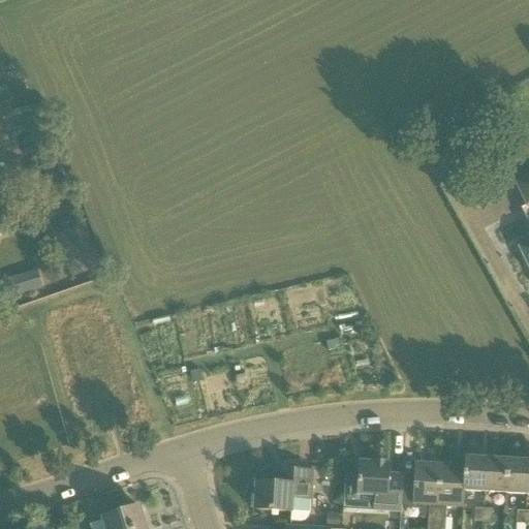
[(527,209),(528,208),(528,175),(515,183),(526,207),(527,209)]
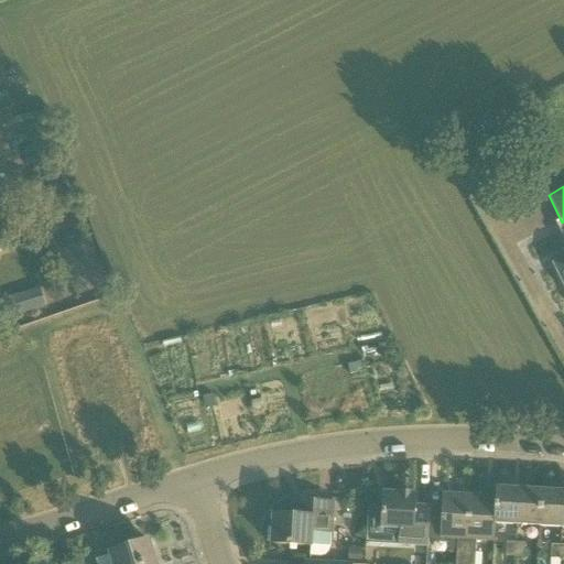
[(563,259),(554,264),(563,284),(563,259)]
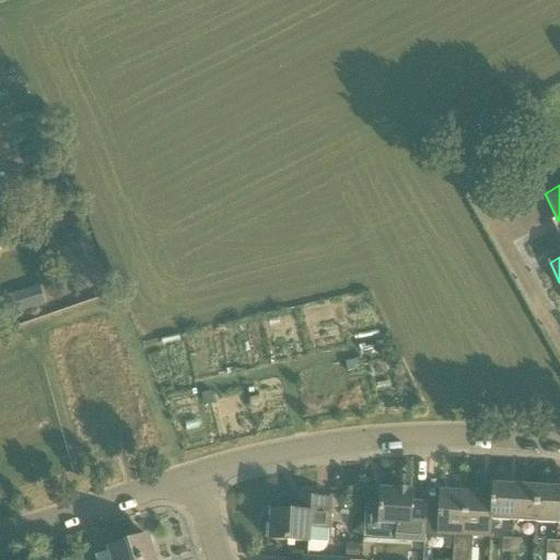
[(39,287),(21,292),(26,311),(46,305),(39,287)]
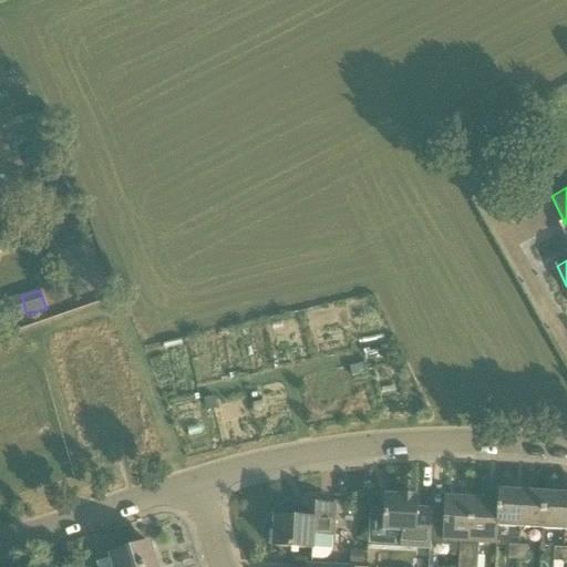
[(501,527),(503,491),(498,491),(498,500),(473,498),(468,566),(476,566),(478,544),(497,545),(498,527),(501,527)]
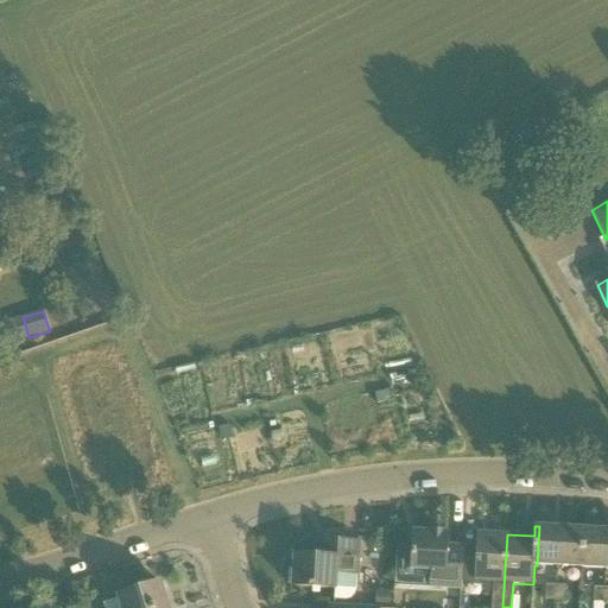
[(568,568),(570,529),(539,526),(537,565),(568,568)]
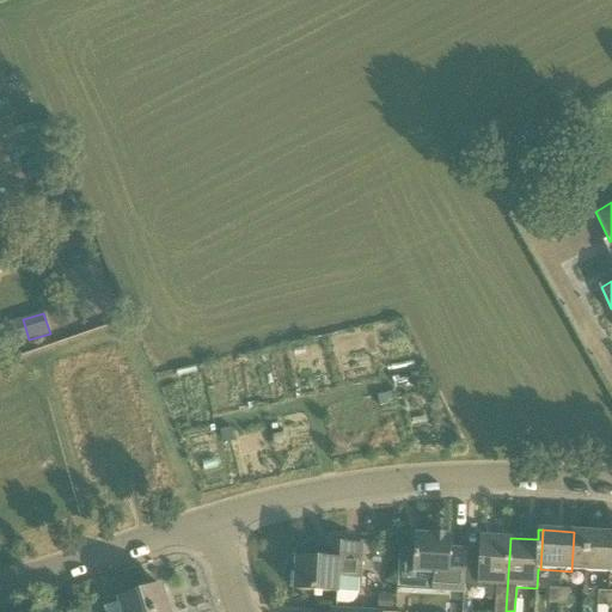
[(603,573),(605,533),(574,532),(571,571),(603,573)]
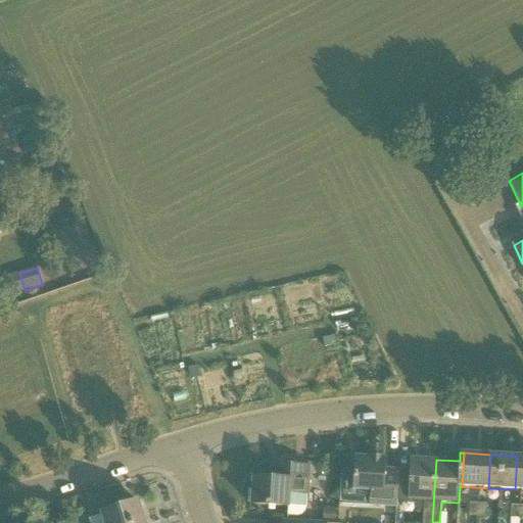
[(381,505),(383,460),(355,458),(354,489),(371,490),(370,505),(381,505)]
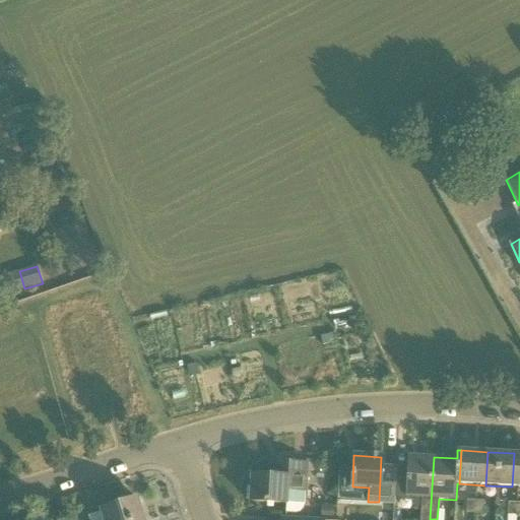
[(430,519),(434,457),(408,456),(407,469),(397,468),(395,497),(406,498),(405,510),(420,511),(419,519),(430,519)]
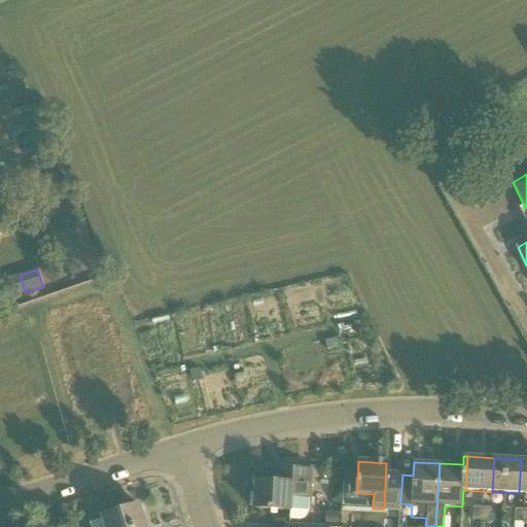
[(399,510),(400,503),(402,475),(387,473),(388,463),(386,463),(384,508),(399,510)]
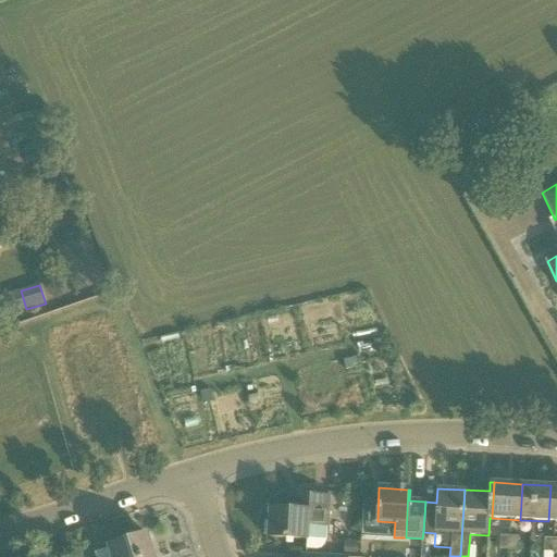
[(327,541),(330,497),(297,495),(296,510),(270,509),(269,537),(308,540),(307,549),(317,551),(321,549),(325,546),(327,541)]
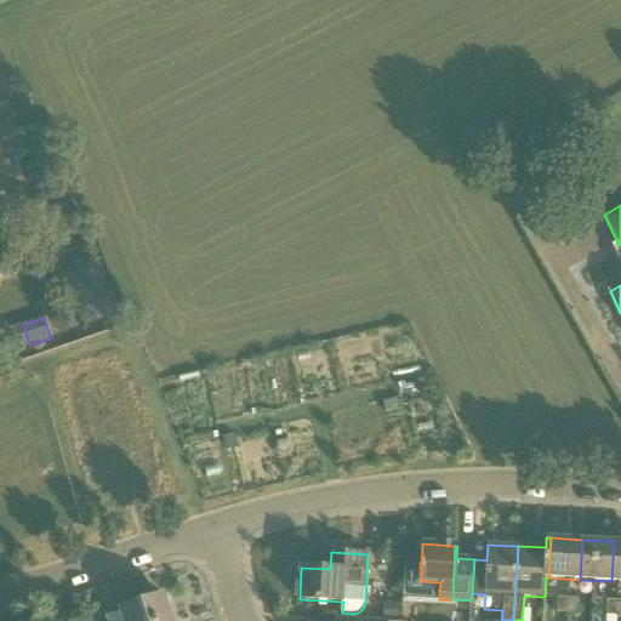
[(171,620),(164,596),(151,600),(146,587),(117,597),(121,609),(120,609),(124,620),(171,620)]
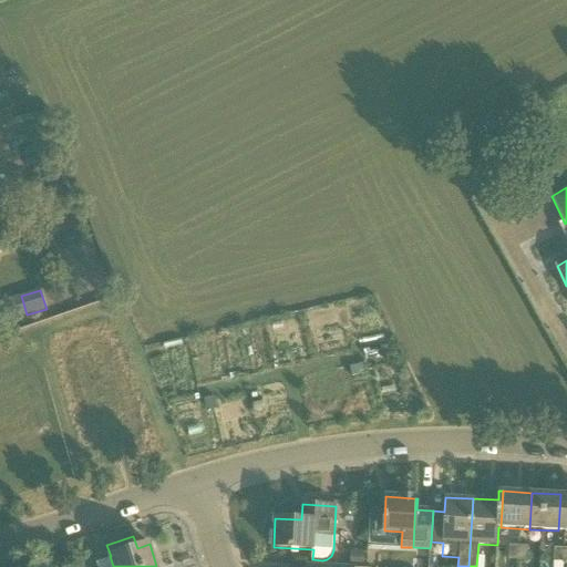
[(509,545),(508,560),(518,560),(518,546),(509,545)]
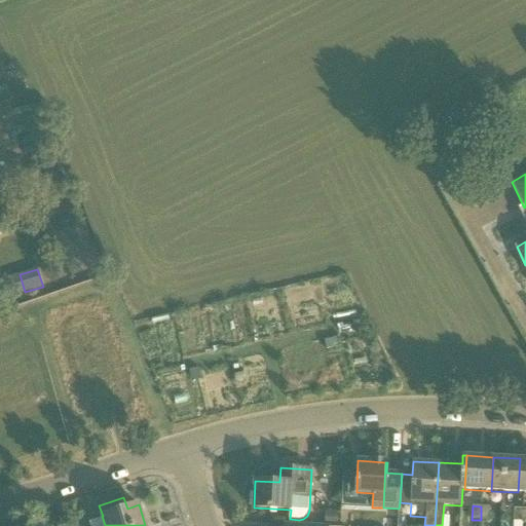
[(481,520),(490,521),(490,506),(481,505),(481,520)]
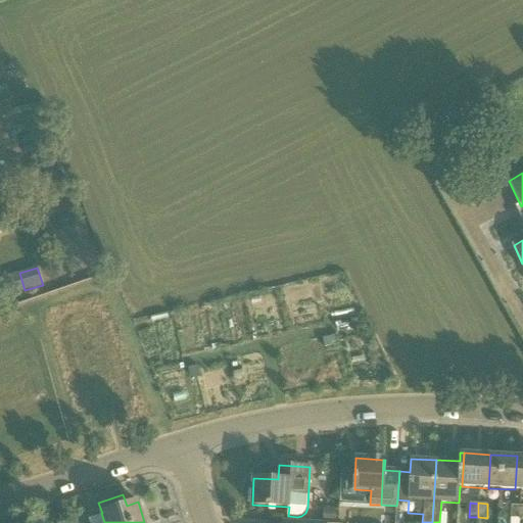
[(339,506),(338,522),(347,522),(348,506),(339,506)]
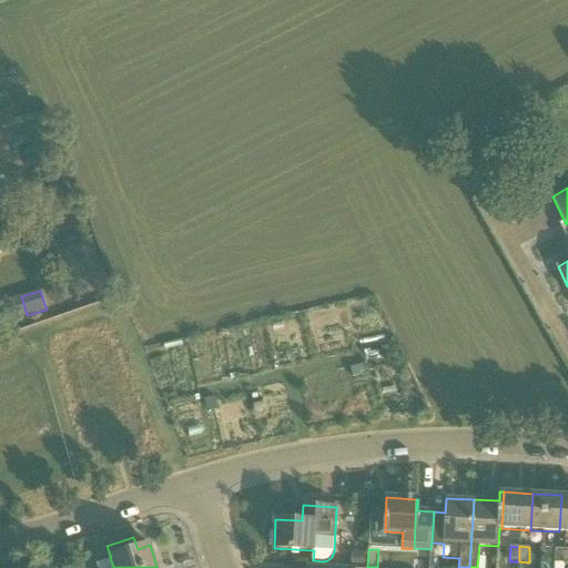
[(564,564),(565,550),(555,549),(555,564),(564,564)]
